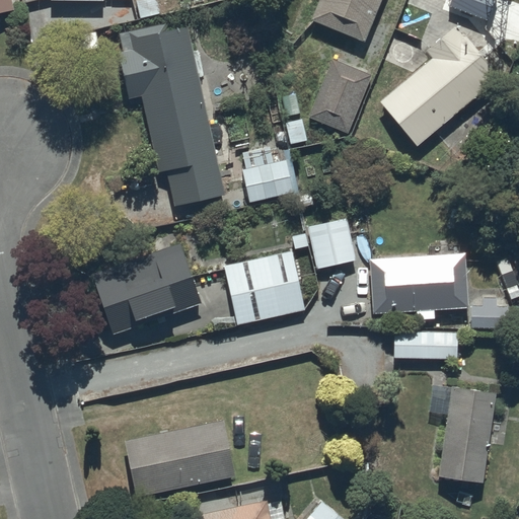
[(10,0),(0,0),(0,14),(13,12),(10,0)]
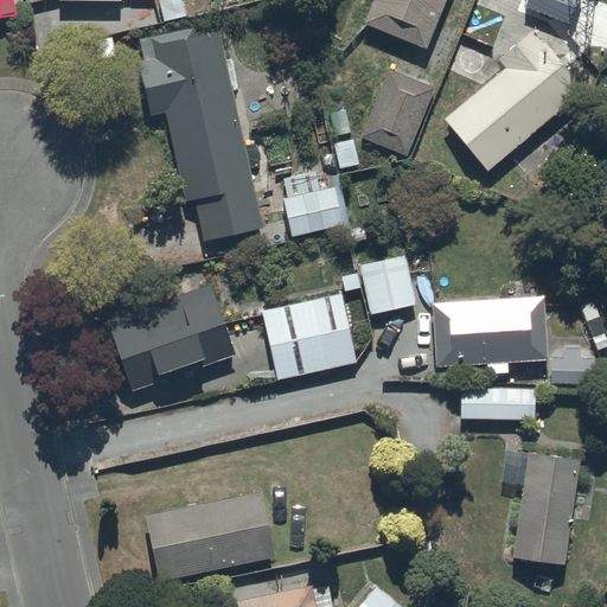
[(448,0),(376,0),(365,30),(427,55),(448,0)]
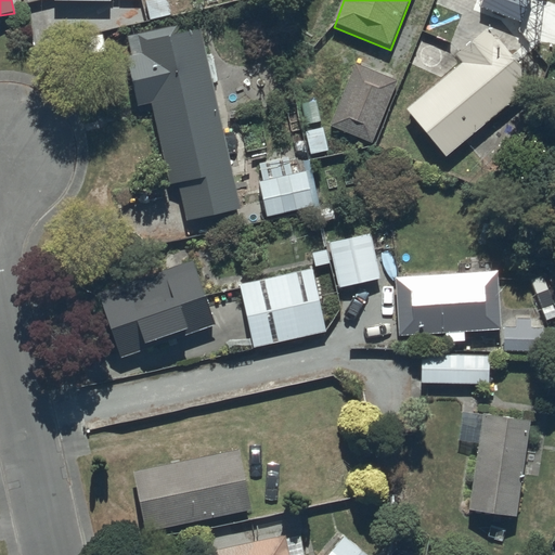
[(532,0),(486,0),(486,4),(526,18),(532,0)]
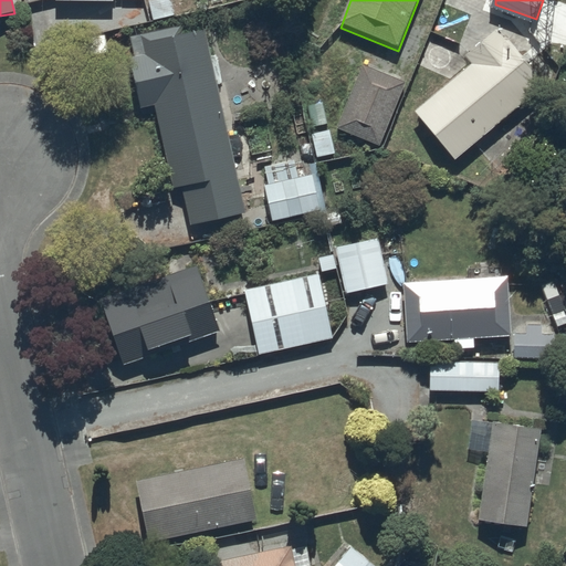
[(470,17),(447,7),(433,34),(457,45),(470,17)]
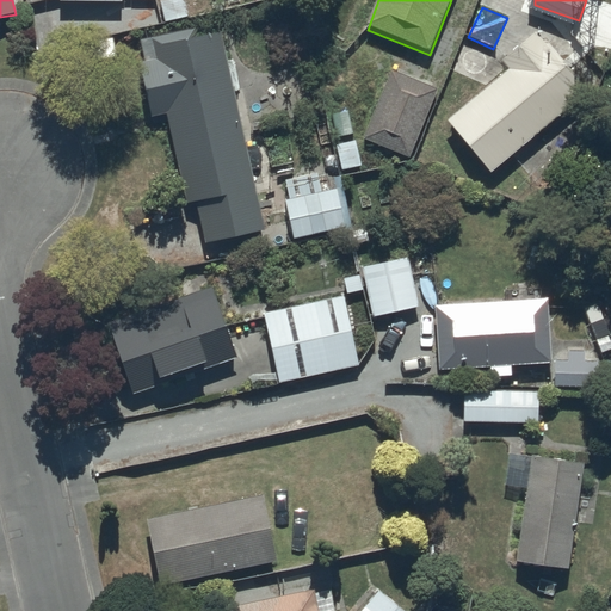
[(217,14),(153,29),(156,47),(141,50),(154,109),(166,106),(186,197),(197,195),(205,233),(263,221),(217,14)]
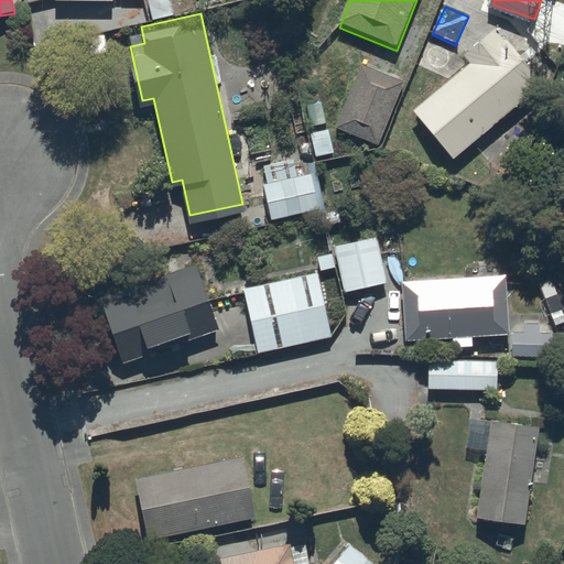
[(469,65),(411,114),(452,163),(541,88),(495,33),(464,58),(469,65)]
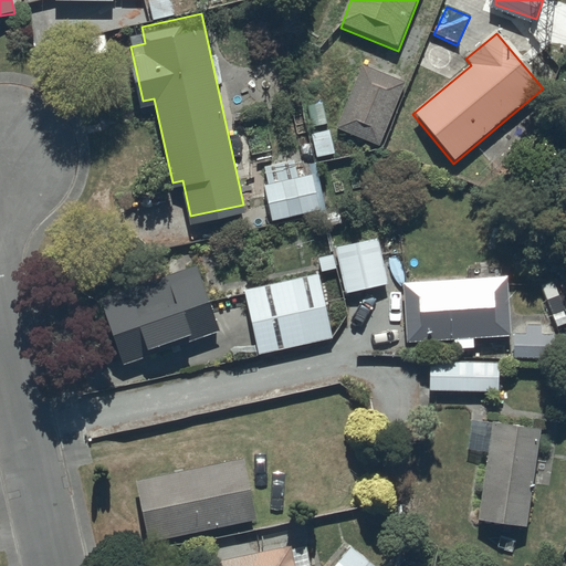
[(405,83),(365,67),(337,132),(378,148),(405,83)]
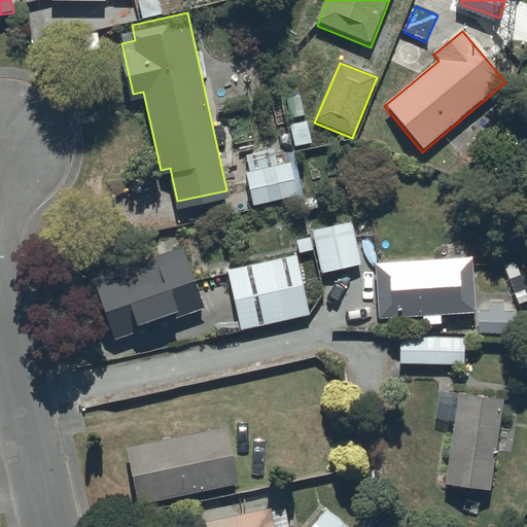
[(256,164),(245,167),(253,201),(305,189),(296,151),(289,153),(290,157),(284,159),(280,143),(252,149),(256,164)]
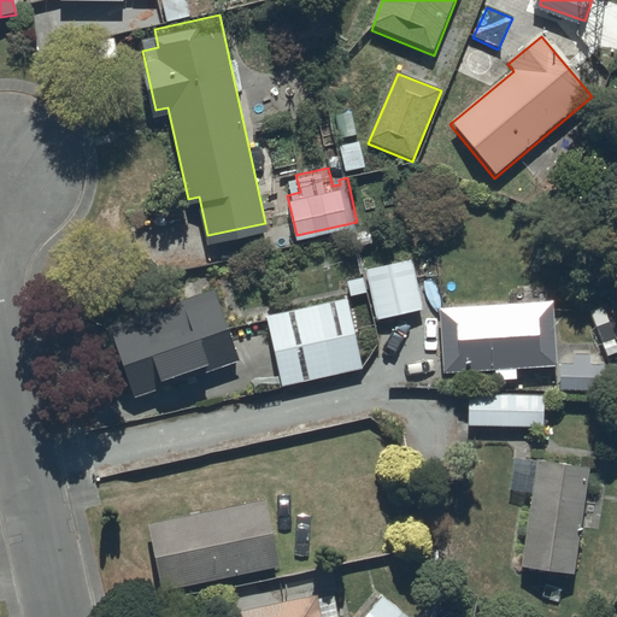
[(438,268),(435,250),(366,262),(376,312),(422,303),(415,271),(438,268)]
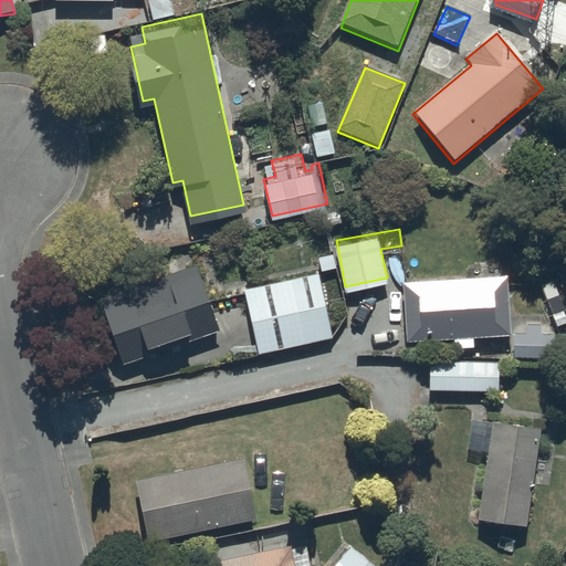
[(216,331),(191,263),(95,297),(119,366),(216,331)]
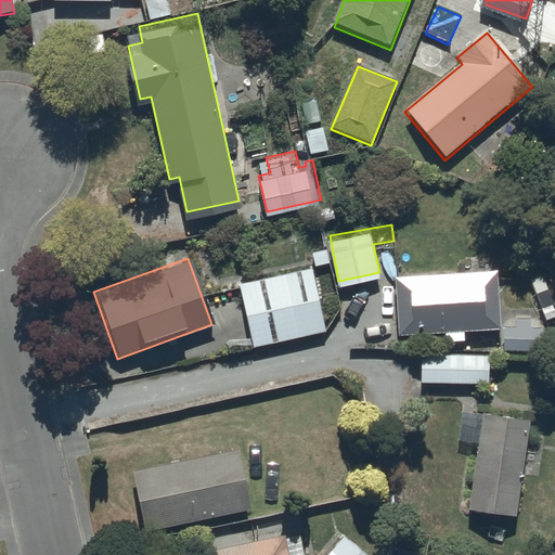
[(309,266),(234,281),(250,349),(324,332),(309,266)]
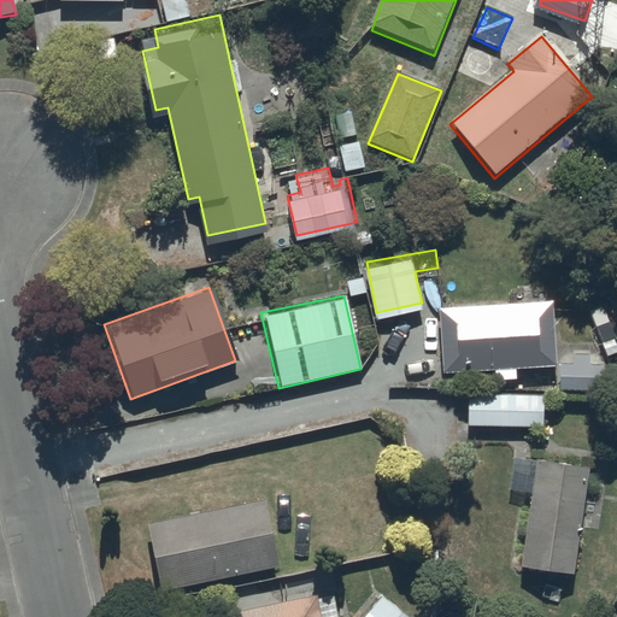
[(516,366),(554,364),(551,301),(440,306),(444,372),(495,369),(495,381),(516,380),(516,366)]
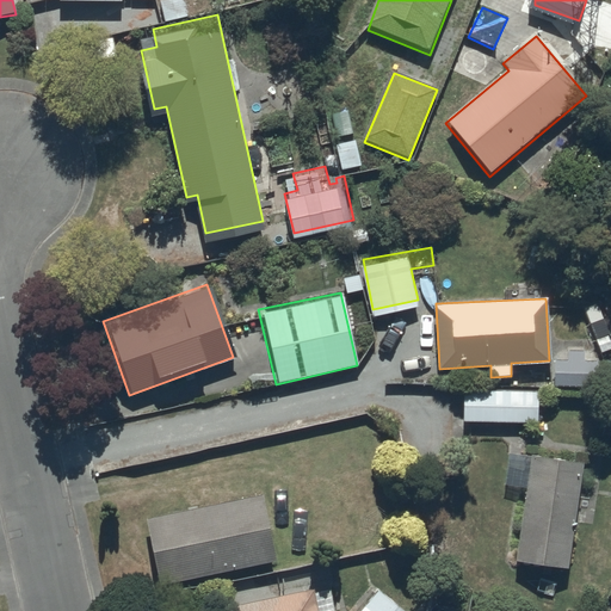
[(596,386),(596,362),(582,362),(582,351),(567,351),(567,362),(553,362),(553,386),(596,386)]
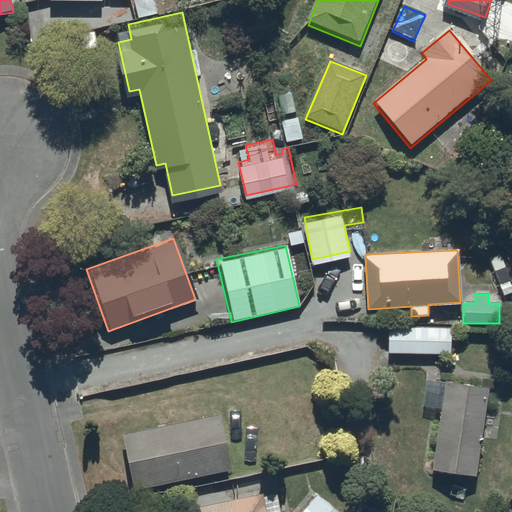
[(387,354),(448,354),(448,327),(388,326),(387,354)]
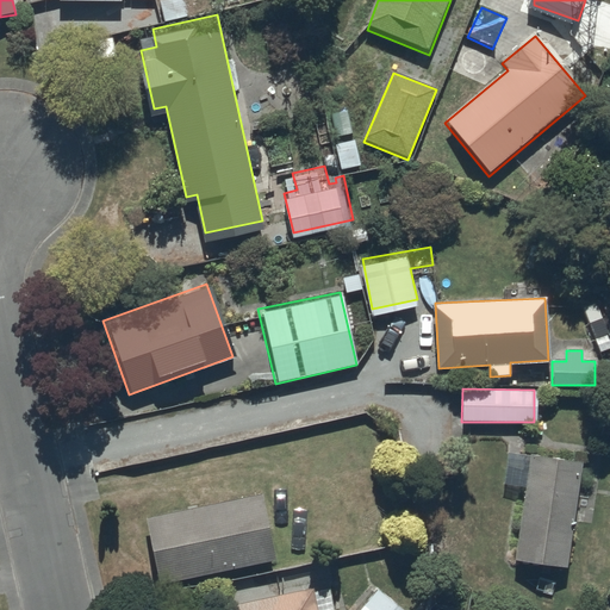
[(503,489),(524,491),(515,559),(566,566),(580,465),(582,460),(531,453),(528,474),(505,471),(503,489)]
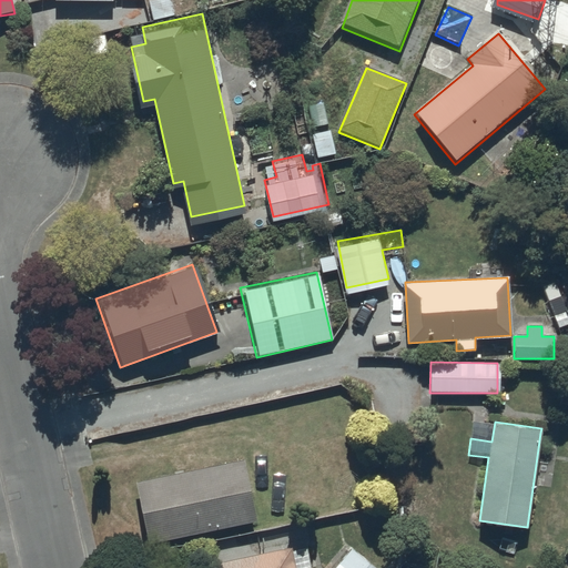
[(242,463),(133,485),(148,546),(254,525),(242,463)]
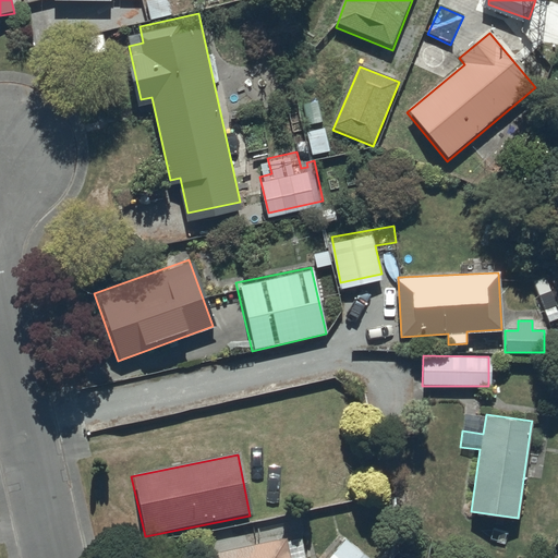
[(288,538),(206,555),(206,557),(305,557),(303,541),(288,544),(288,538)]
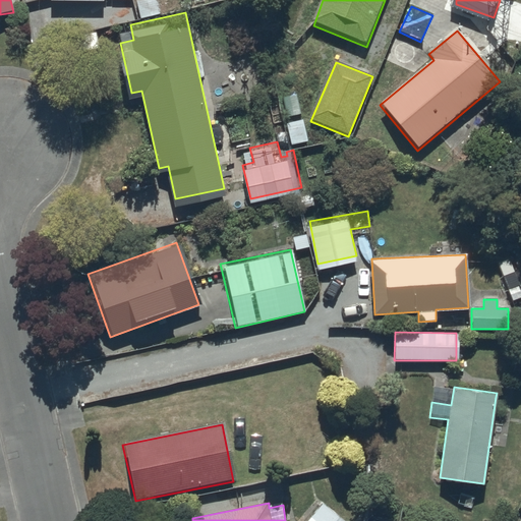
[(344,520),(324,504),(309,520),(344,520)]
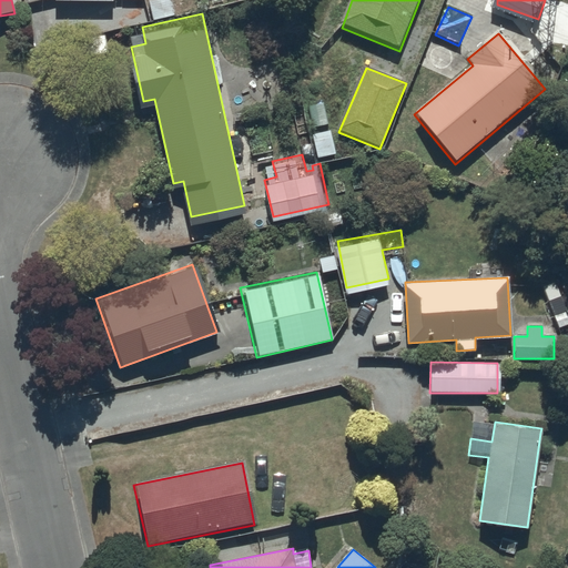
All buildings are outlined.
